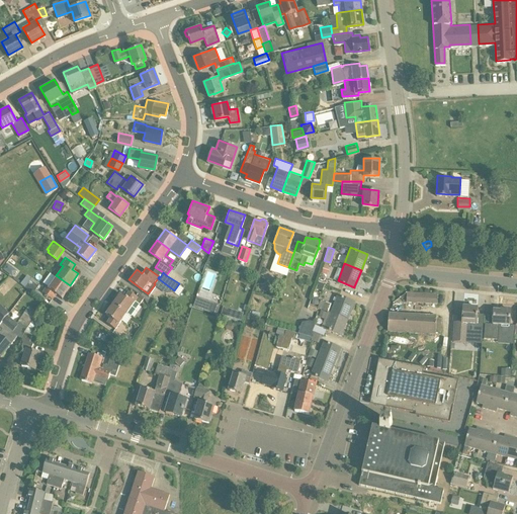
[(42,289),(52,296),(55,292),(62,296),(70,285),(56,275),(49,285),(47,284),(42,289)]
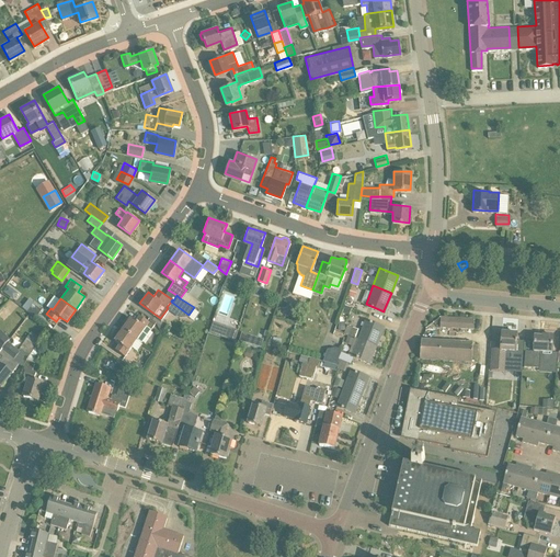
[(43,306),(33,299),(27,308),(36,315),(43,306)]
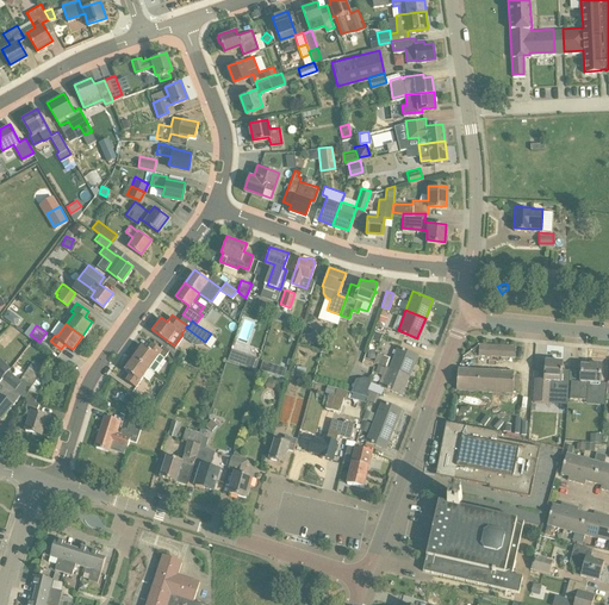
[(379,340),(381,332),(374,330),(372,337),(379,340)]
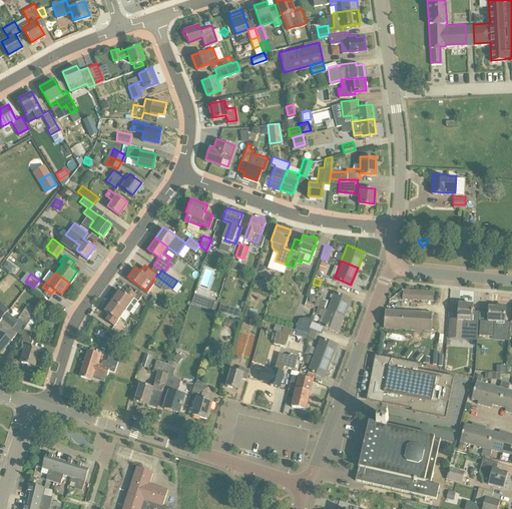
[(274,293),(276,287),(266,284),(265,290),(274,293)]
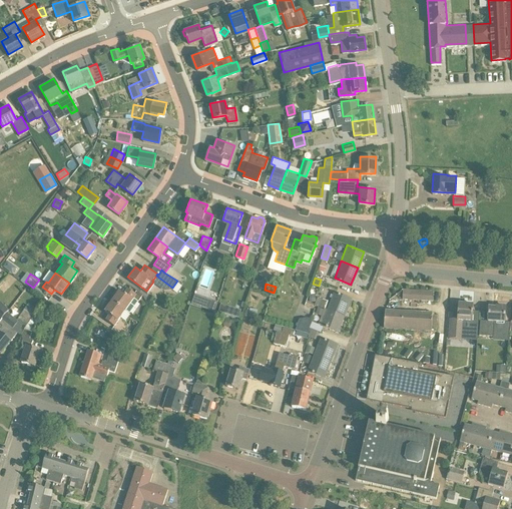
[(123,292),(119,289),(111,299),(125,309),(129,312),(137,300),(142,294),(138,291),(136,293),(127,287),(123,292)]
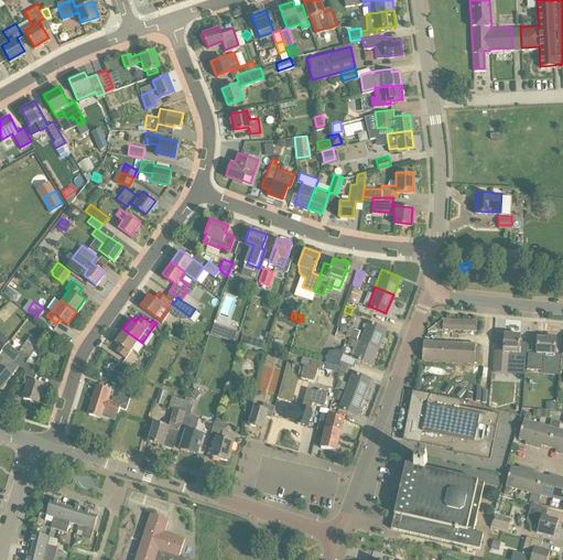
[(386,326),(367,320),(359,338),(378,345),(386,326)]
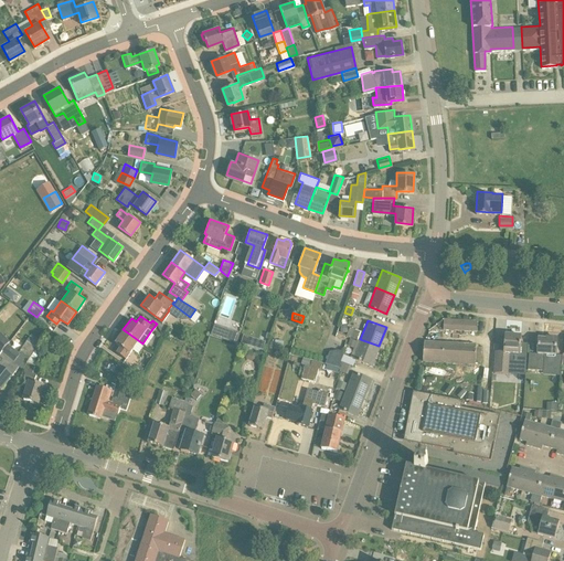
[(354,335),(355,326),(348,325),(347,332),(354,335)]
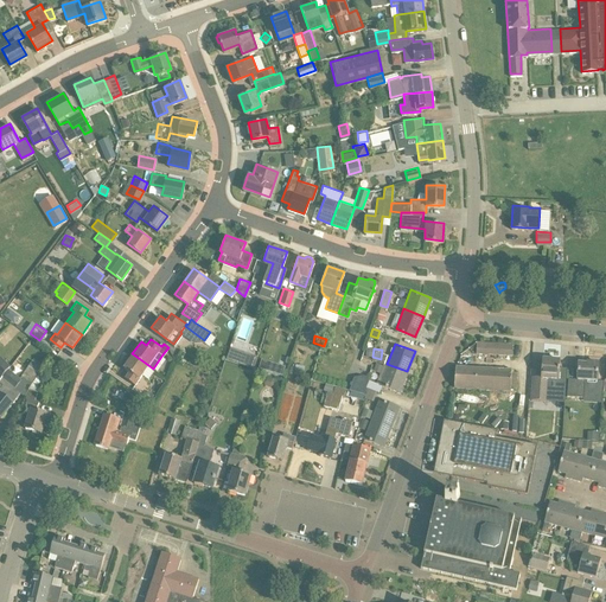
[(257,354),(244,350),(240,362),(253,366),(257,354)]
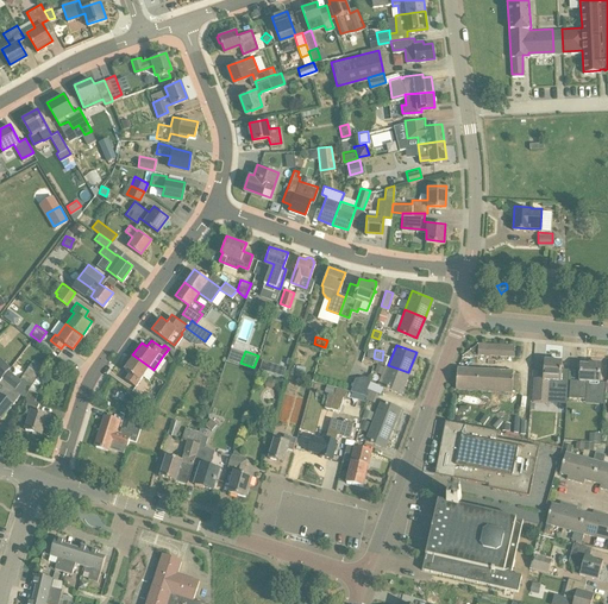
[(149,366),(132,354),(124,367),(129,371),(125,377),(136,384),(149,366)]
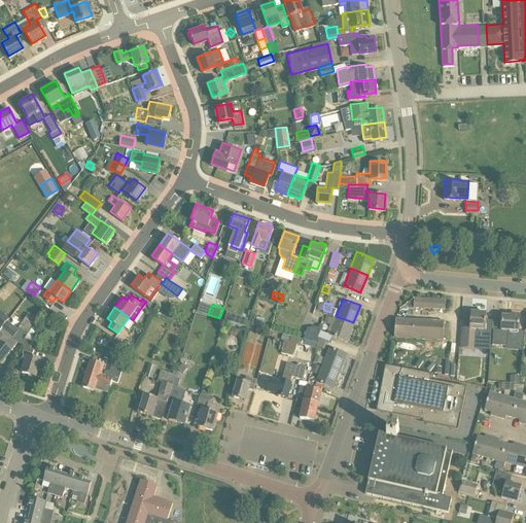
[(0,327),(6,319),(8,317),(0,308),(0,327)]
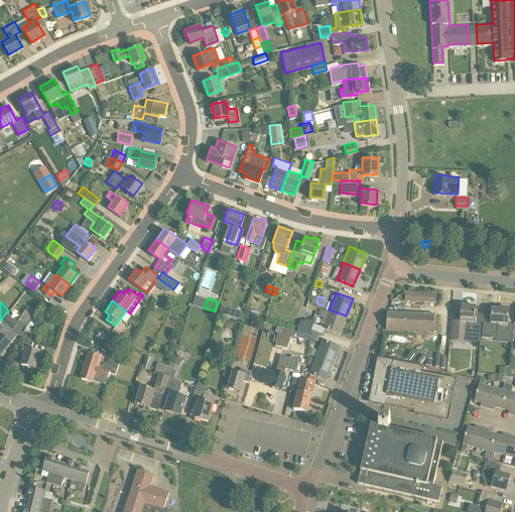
[(451,337),(466,338),(467,321),(474,322),(476,304),(461,302),(459,322),(452,322),(451,337)]
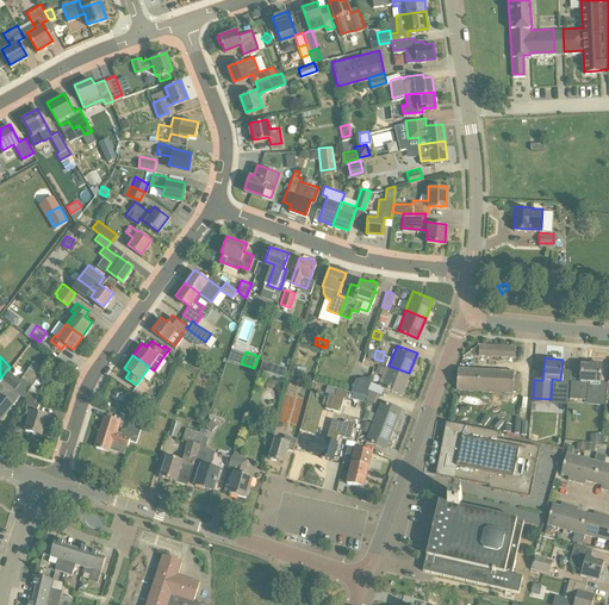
[(378,380),(384,362),(377,360),(371,378),(378,380)]
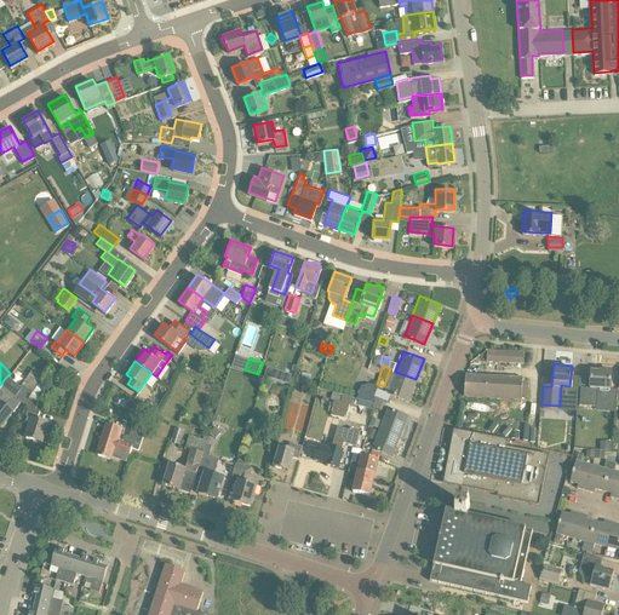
[(595,404),(596,396),(608,396),(611,368),(599,367),(599,369),(590,368),(589,388),(580,388),(579,403),(595,404)]
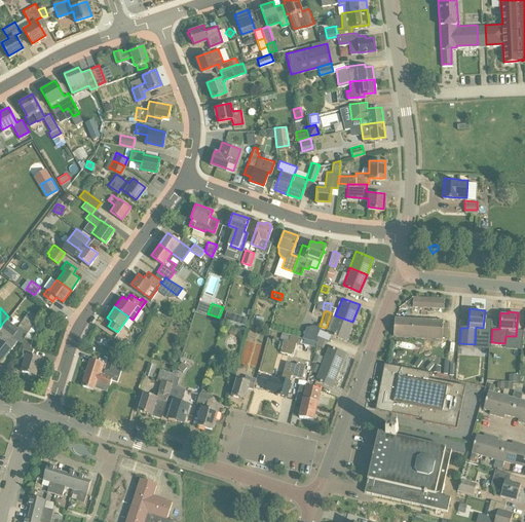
[(247,315),(240,313),(237,321),(245,323),(247,315)]
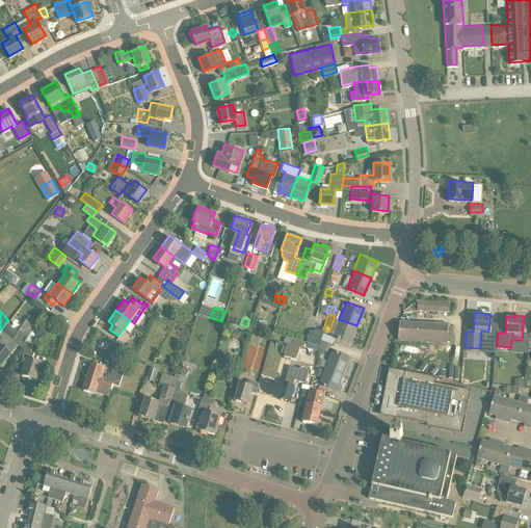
[(22,341),(27,335),(33,324),(24,318),(17,330),(6,322),(0,331),(0,365),(17,343),(16,343),(19,339),(22,341)]
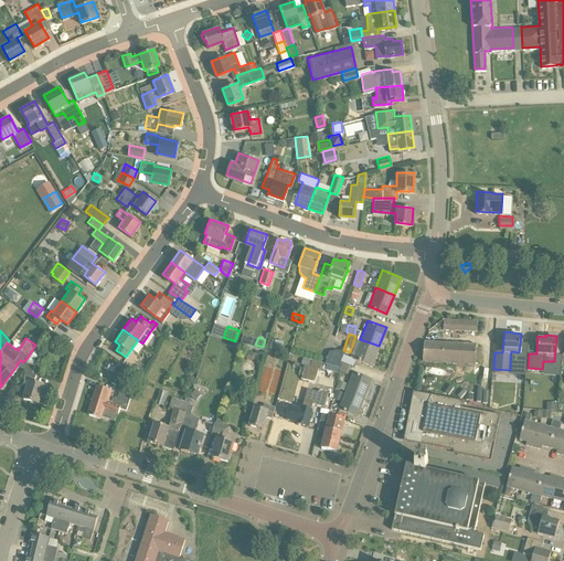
[(379,346),(360,339),(357,347),(353,357),(372,363),(379,346)]
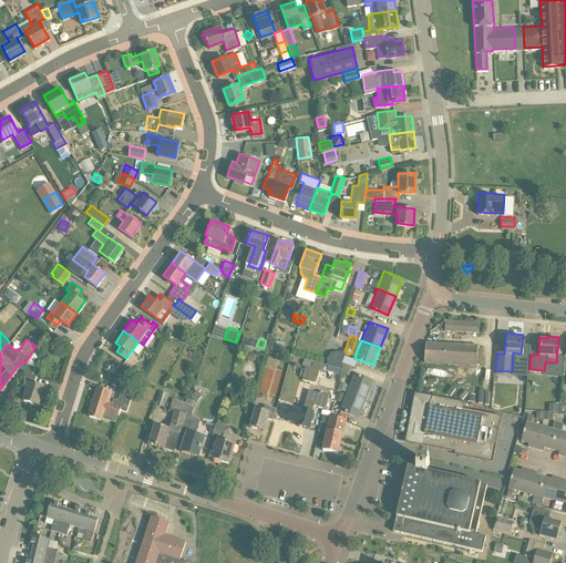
[(483,345),(425,341),(424,341),(424,359),(476,362),(476,361),(482,361),(483,345)]
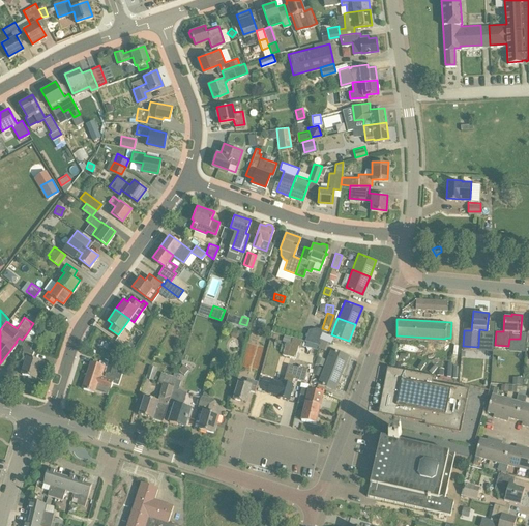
[(309,327),(304,339),(318,342),(321,327),(316,326),(309,327)]
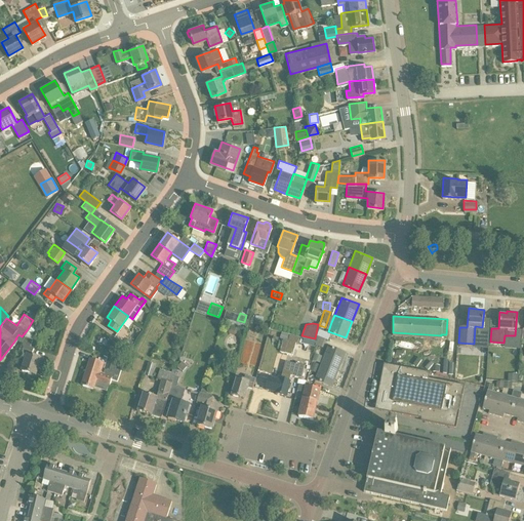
[(279,335),(282,336),(286,338),(288,331),(280,329),(279,335)]
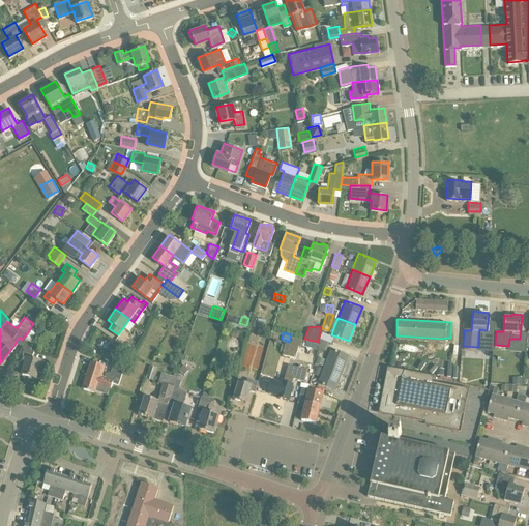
[(291,334),(289,342),(297,344),(300,345),(302,338),(291,334)]
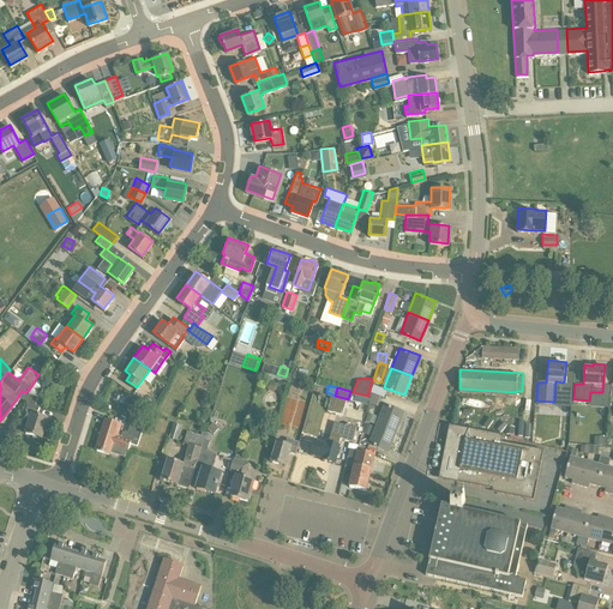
[(31,411),(25,428),(25,430),(32,433),(32,435),(37,436),(38,435),(41,435),(43,428),(50,430),(54,418),(36,412),(40,404),(35,403),(37,395),(28,392),(23,401),(26,402),(25,409),(31,411)]
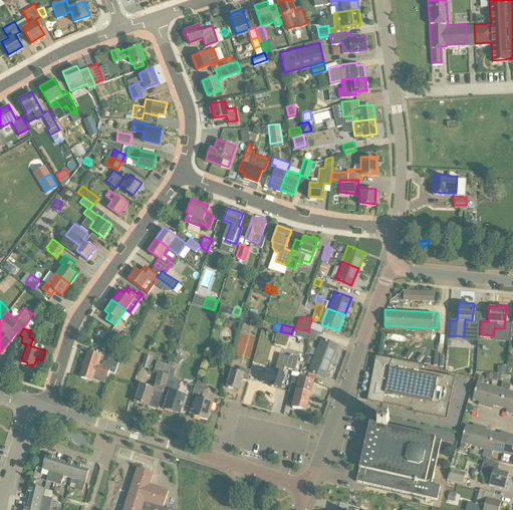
[(125,338),(130,332),(125,329),(121,334),(125,338)]
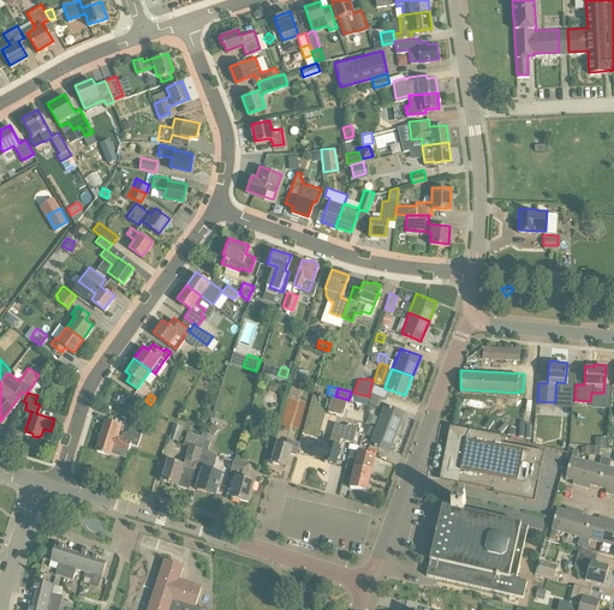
[(331,394),(326,408),(341,413),(345,399),(335,396),(331,394)]
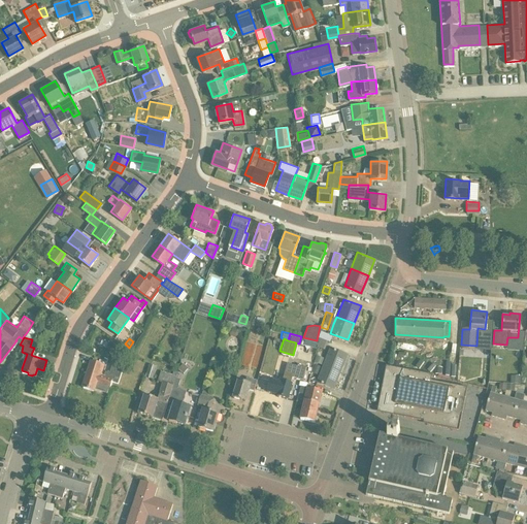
[(323,363),(340,370),(347,353),(330,347),(323,363)]
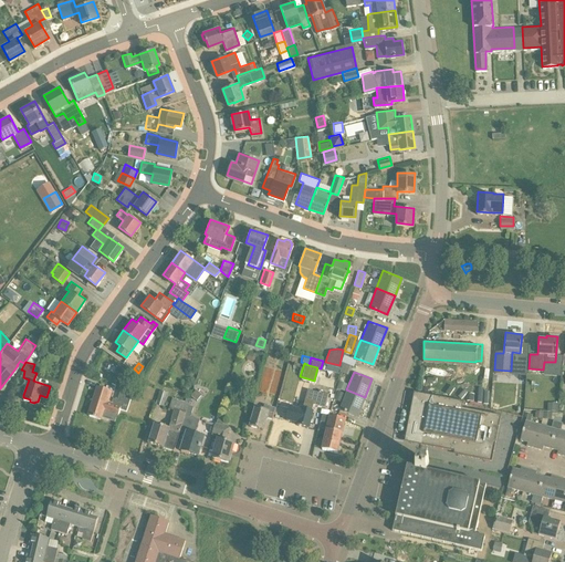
[(100,416),(100,414),(115,418),(116,413),(117,413),(119,408),(125,409),(132,392),(119,387),(116,398),(113,396),(111,401),(108,399),(112,389),(97,384),(89,413),(100,416)]
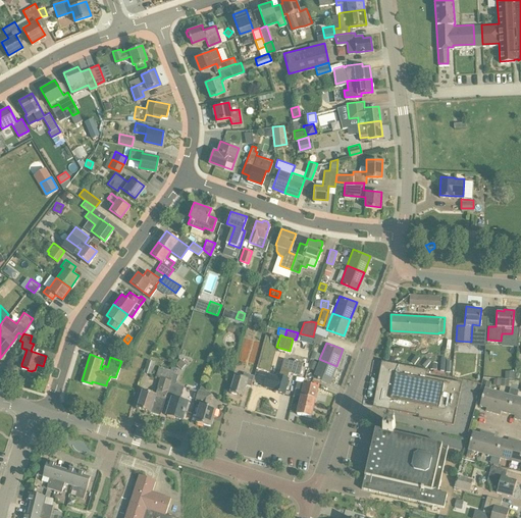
[(180,367),(186,361),(180,357),(175,362),(180,367)]
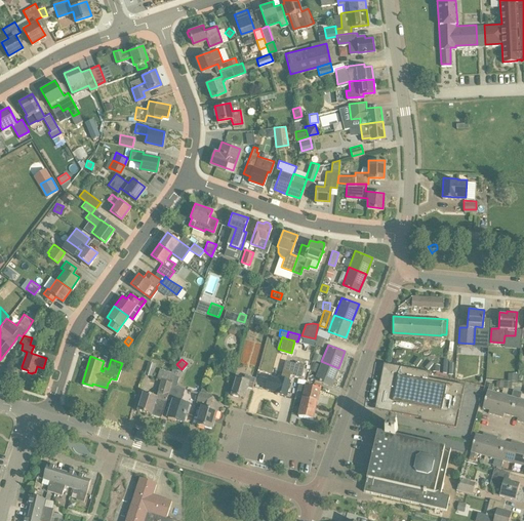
[(290,372),(301,375),(305,363),(295,361),(295,362),(284,359),(280,375),(279,374),(275,392),(285,394),(289,377),(290,372)]
